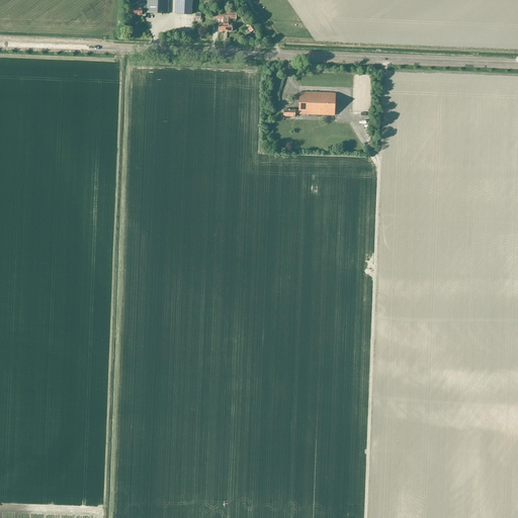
[(169,13),(169,0),(146,0),(147,7),(143,7),(142,7),(142,8),(131,8),(131,14),(147,15),(147,13),(169,13)]
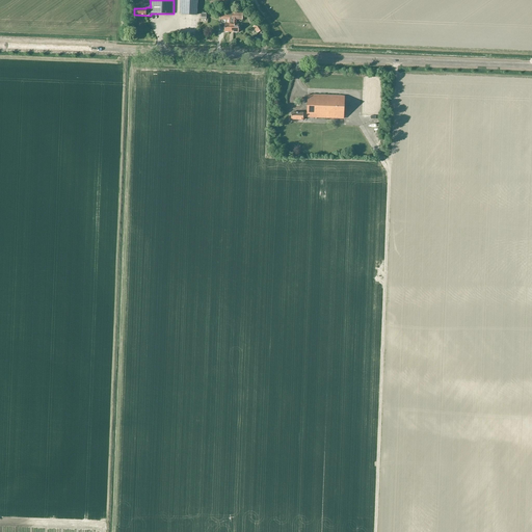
[(180,0),(180,14),(197,15),(197,0),(180,0)]
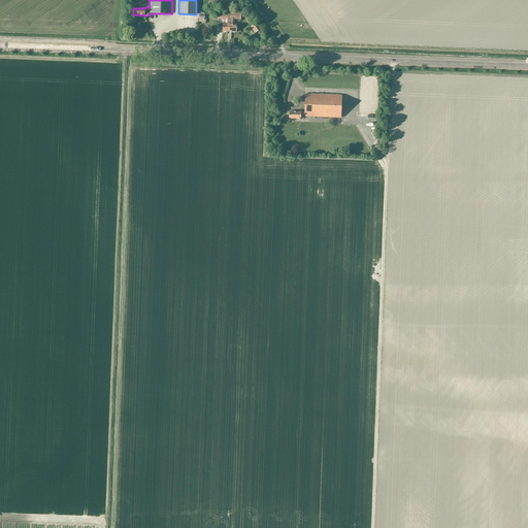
[(231,13),(230,15),(231,15),(230,32),(237,32),(237,24),(235,24),(235,20),(241,20),(241,13),(235,13),(235,11),(231,11),(231,13)]
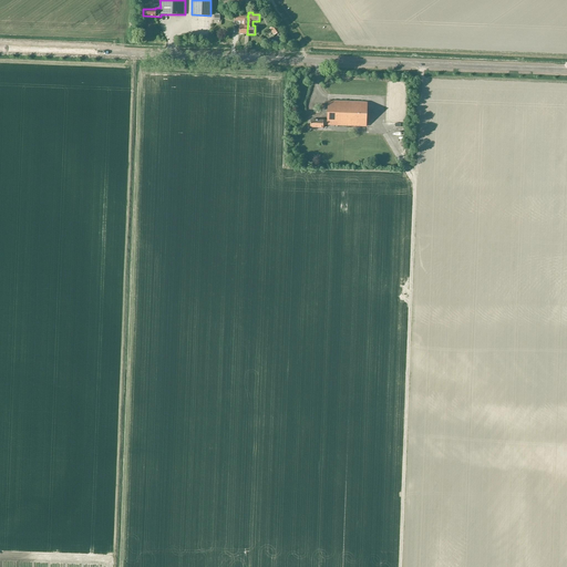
[(239,33),(247,34),(248,17),(247,17),(236,16),(235,21),(243,22),(243,26),(239,26),(239,33)]
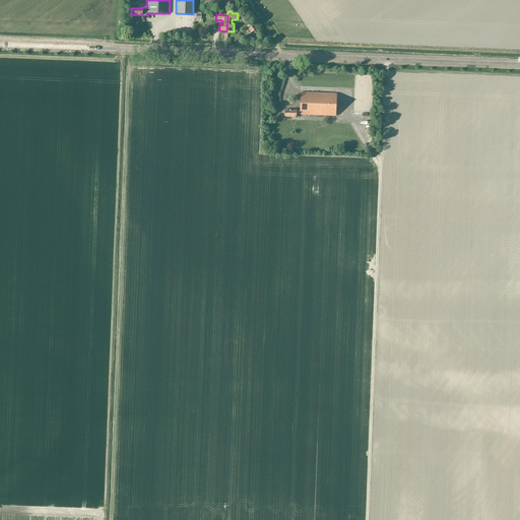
[(249,27),(252,33),(257,28),(254,23),(249,27)]
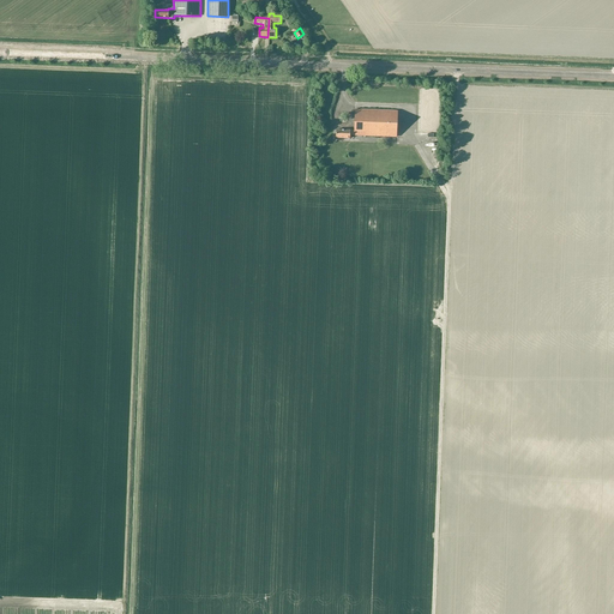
[(350,136),(397,138),(398,112),(356,110),(355,131),(337,130),(336,138),(350,139),(350,136)]
